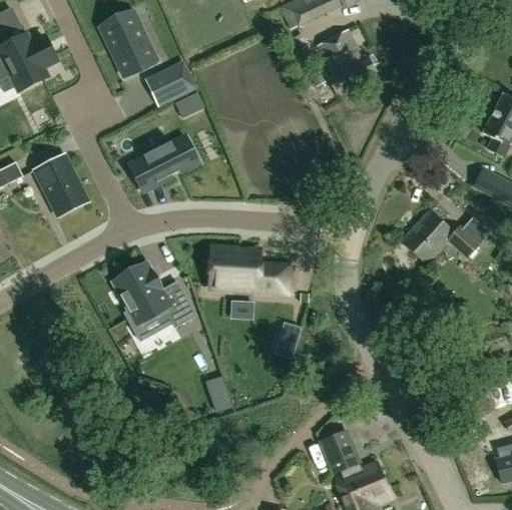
[(344,8),(361,0),(290,0),(280,5),(291,27),(298,23),(299,24),(342,4),(344,8)]
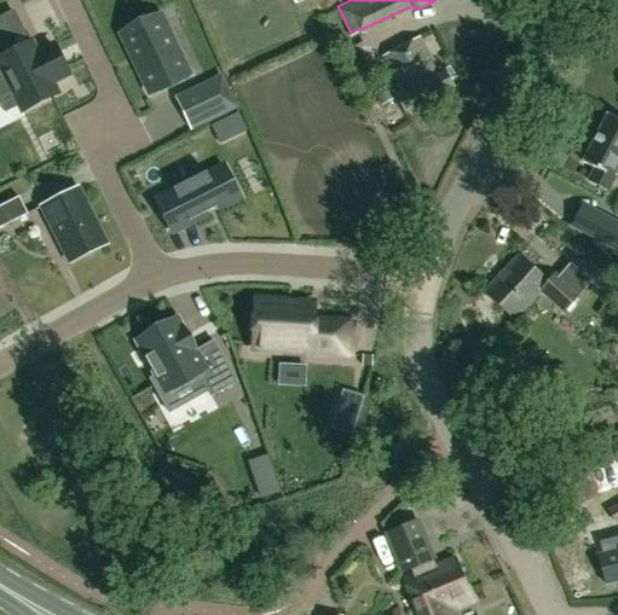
[(155,15),(122,30),(151,91),(190,71),(169,29),(163,33),(155,15)]
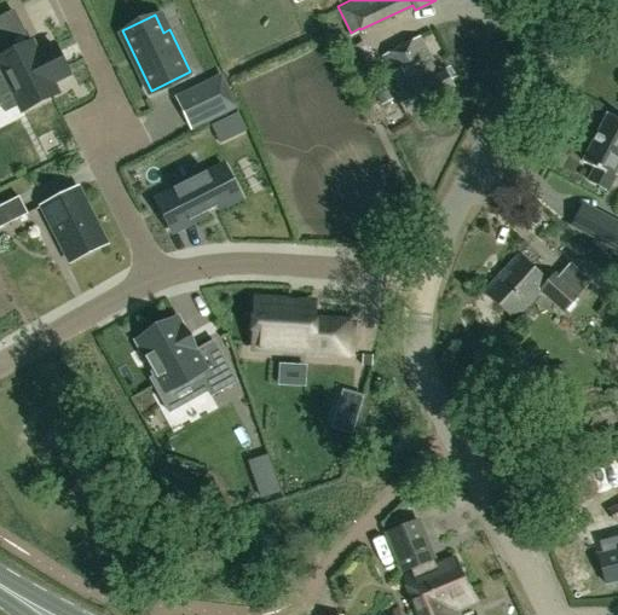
[(0,27),(0,62),(21,102),(23,108),(58,91),(52,80),(69,71),(65,64),(58,50),(55,42),(38,51),(33,40),(30,40),(12,50),(0,27)]
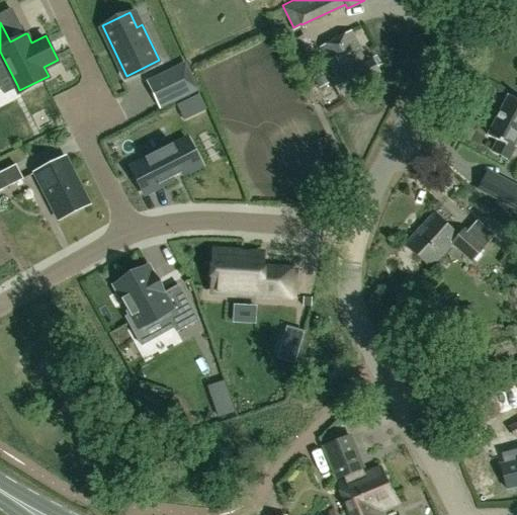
[(368,59),(351,27),(321,45),(337,76),(332,78),(339,92),(380,70),(373,57),(368,59)]
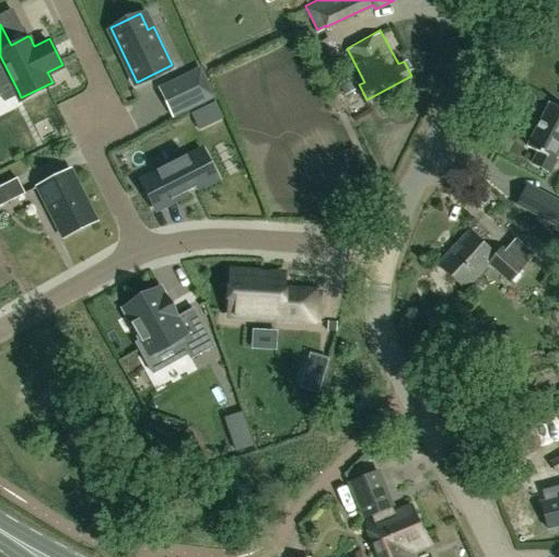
[(200,68),(161,86),(174,113),(212,93),(200,68)]
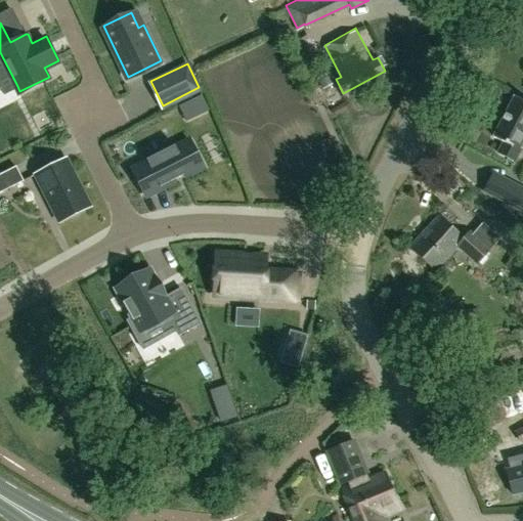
[(522,96),(515,93),(493,134),(504,139),(498,150),(515,159),(521,147),(520,146),(522,140),(522,96)]
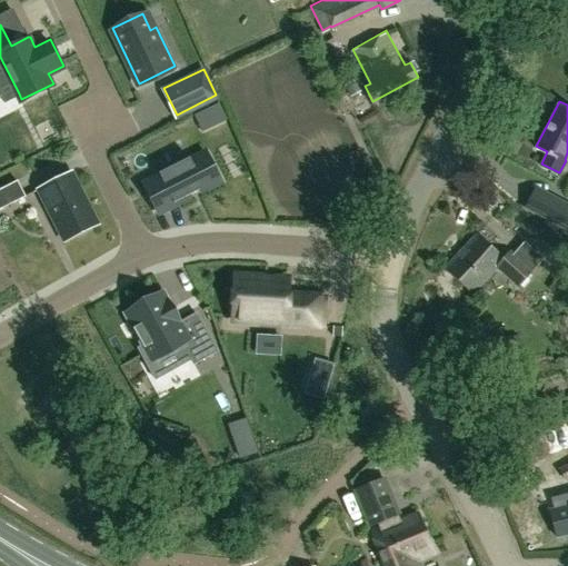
[(161,175),(145,184),(158,209),(191,192),(199,188),(220,178),(207,151),(192,159),(190,155),(159,170),(161,175)]
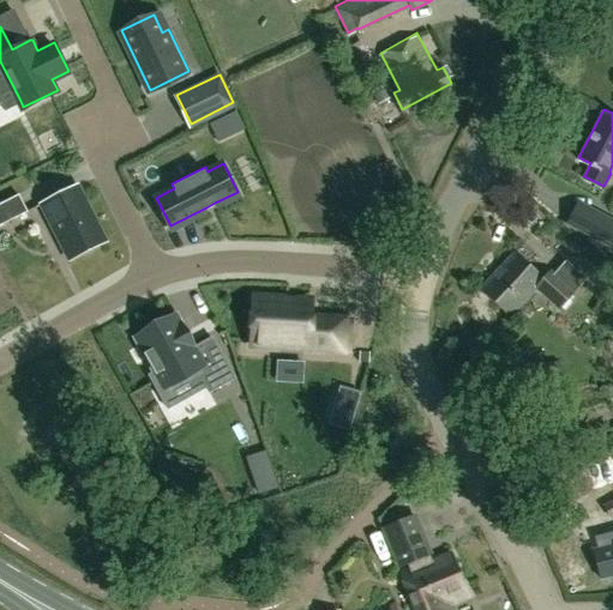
[(78,183),(42,201),(70,258),(107,239),(78,183)]
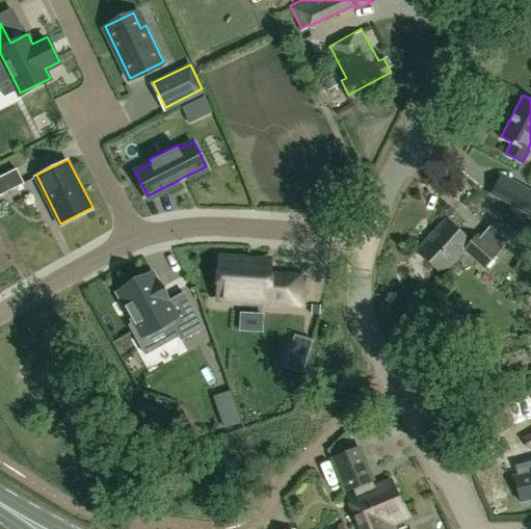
[(0,175),(0,192),(25,181),(18,166),(0,175)]
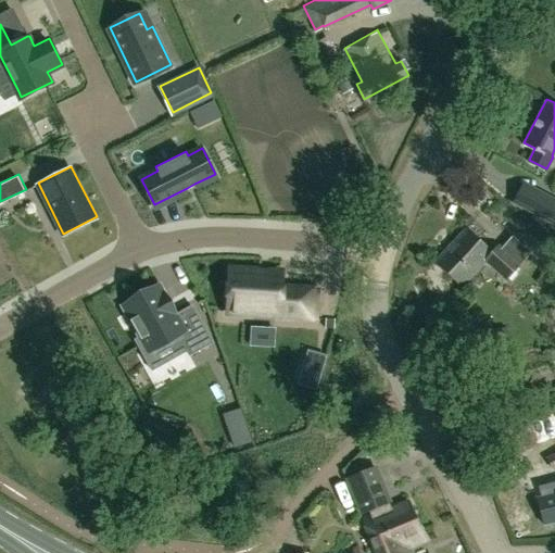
[(554,200),(541,193),(532,211),(554,222),(554,200)]
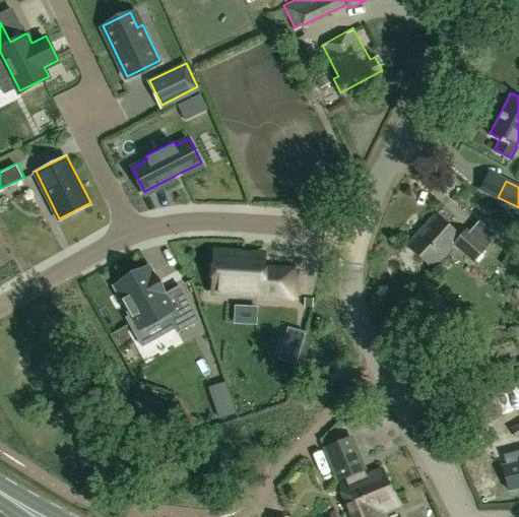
[(461,234),(436,211),(406,243),(433,266),(455,242),(474,259),(487,245),(466,227),(461,234)]
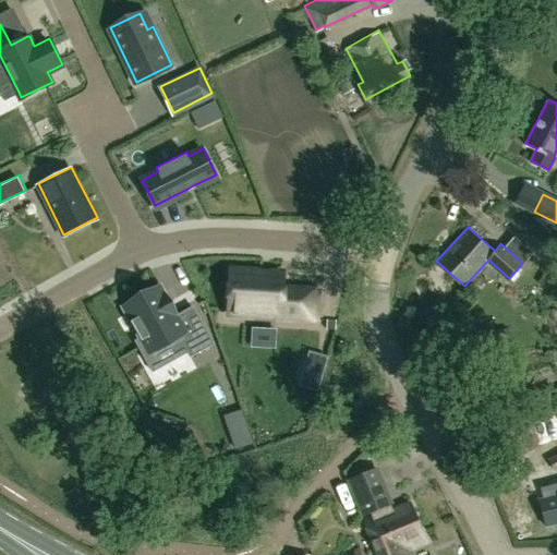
[(285,272),(232,268),(230,312),(316,316),(318,289),(283,287),(285,272)]
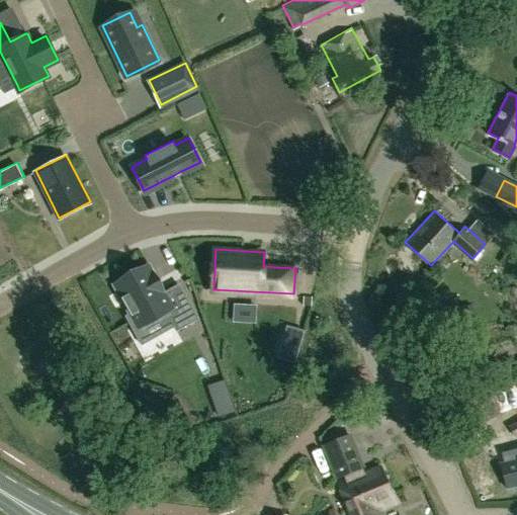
[(149,264),(114,283),(131,312),(126,315),(133,326),(138,323),(139,327),(167,311),(175,326),(177,328),(197,317),(179,283),(164,291),(149,264)]
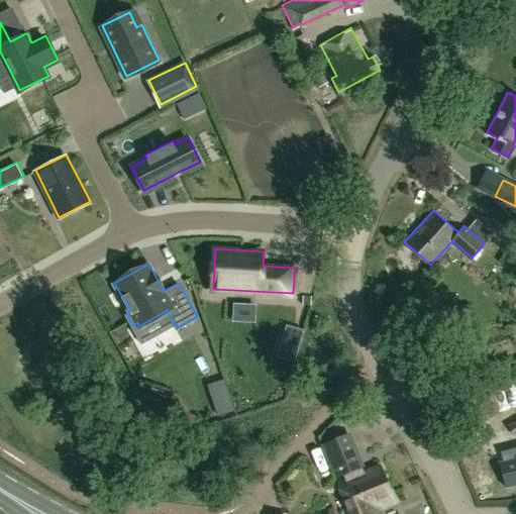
[(287,323),(284,332),(301,336),(303,328),(287,323)]
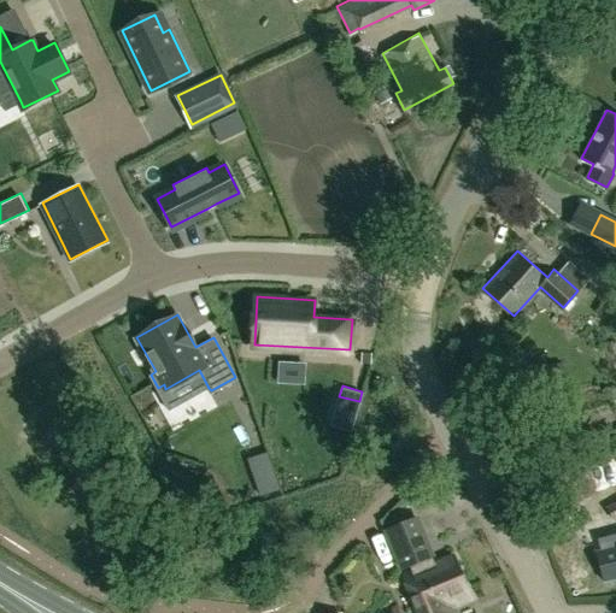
[(268,452),(248,458),(260,493),(279,487),(268,452)]
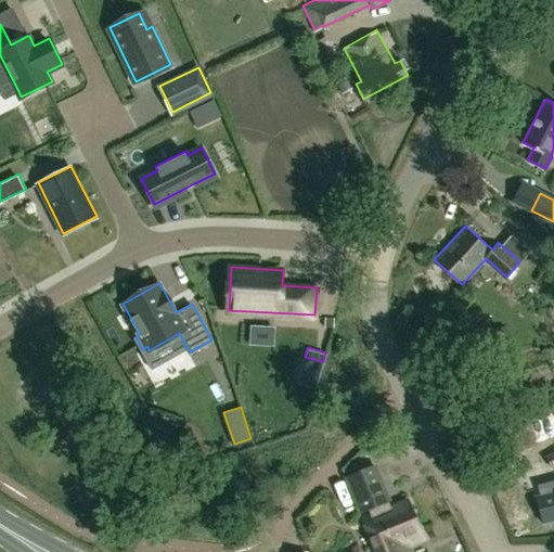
[(388,505),(385,499),(388,498),(374,464),(346,476),(360,510),(369,506),(371,513),(388,505)]
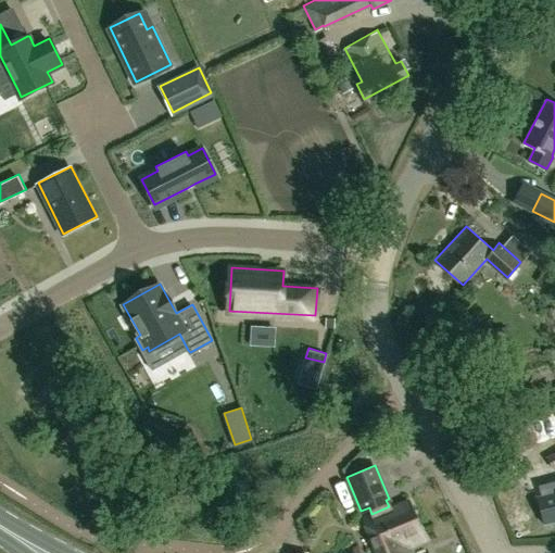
[(544,522),(554,518),(554,491),(538,497),(544,522)]
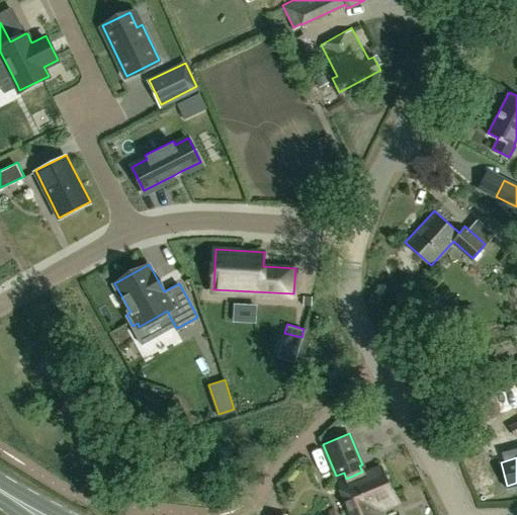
[(378,507),(379,507),(396,500),(379,463),(362,471),(346,479),(345,479),(349,488),(359,484),(366,502),(374,499),(378,507)]
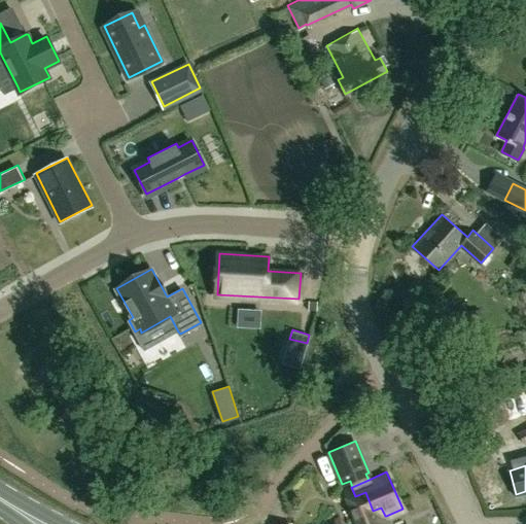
[(389,523),(386,516),(385,516),(381,508),(373,511),(365,492),(355,496),(351,487),(344,490),(357,523),(389,523)]
